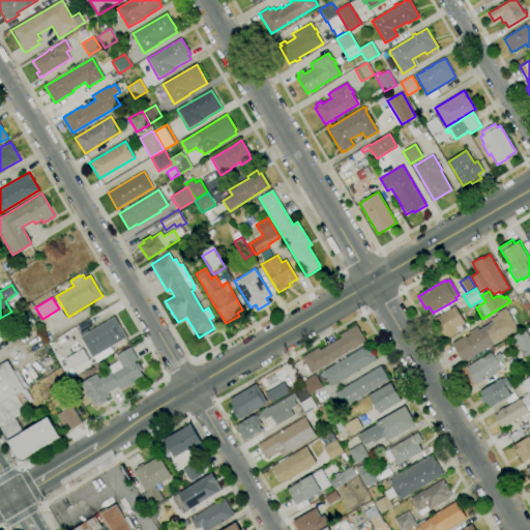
[(446,341),(434,319),(455,306),(465,323),(461,325),(464,330),(446,341)]
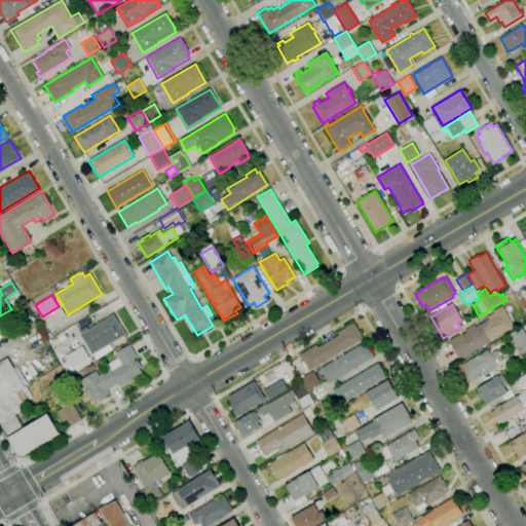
[(459,361),(448,341),(462,333),(463,334),(466,333),(464,330),(479,322),(478,320),(501,305),(515,327),(490,341),(491,342),(459,361)]
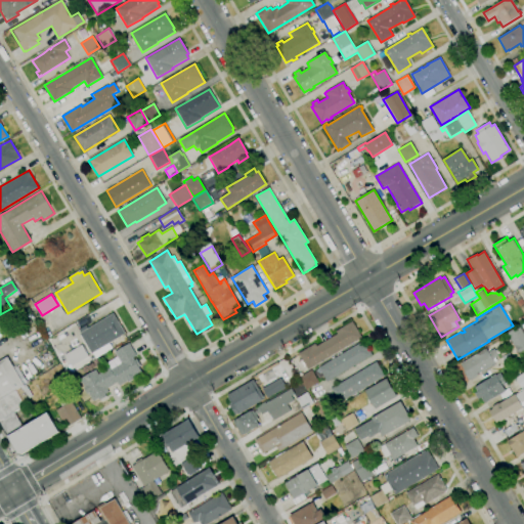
[(91,354),(79,334),(114,313),(126,334),(91,354)]
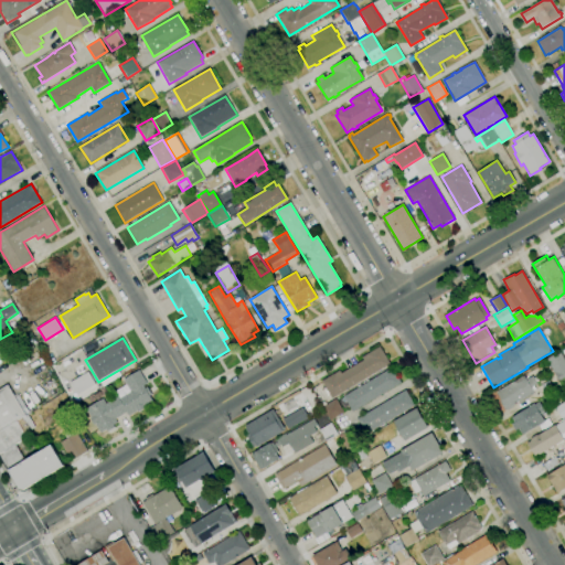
[(331,398),(321,381),(340,370),(341,373),(363,360),(361,358),(380,347),(390,364),(331,398)]
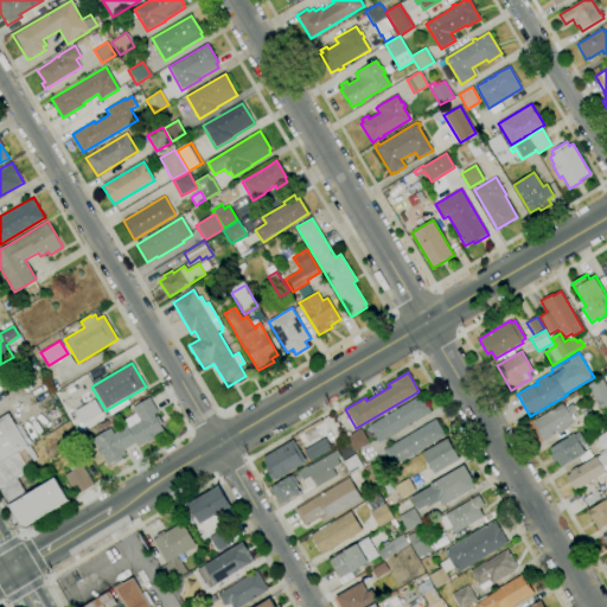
[(606,411),(604,414),(586,387),(601,377),(606,387),(606,411)]
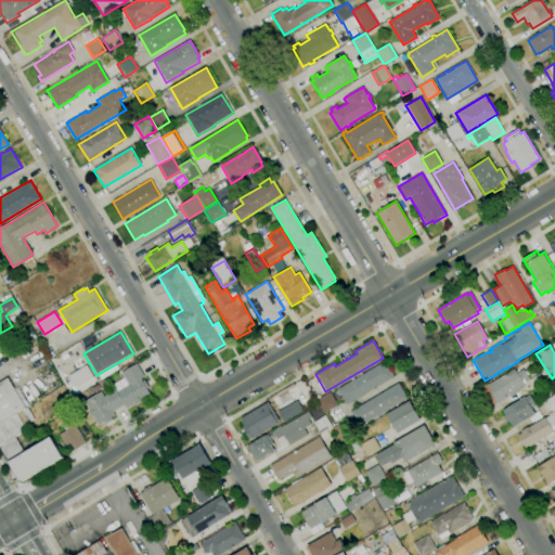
[(346,404),(337,389),(385,361),(395,376),(346,404)]
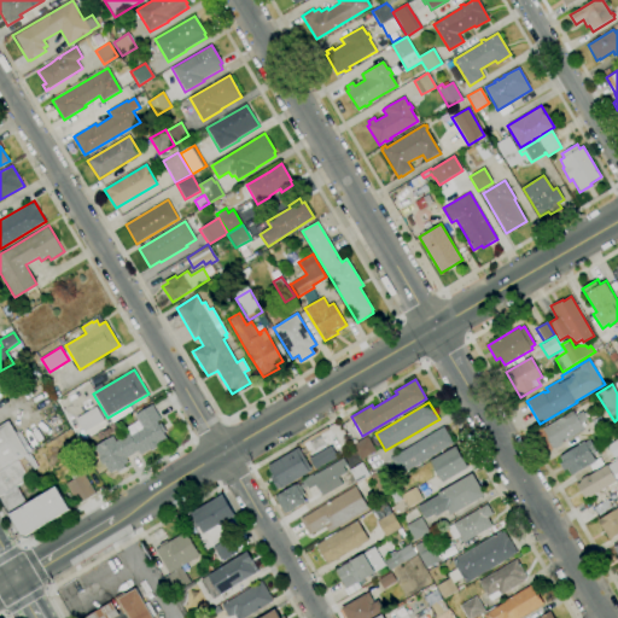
[(85,432),(76,419),(97,406),(105,420),(85,432)]
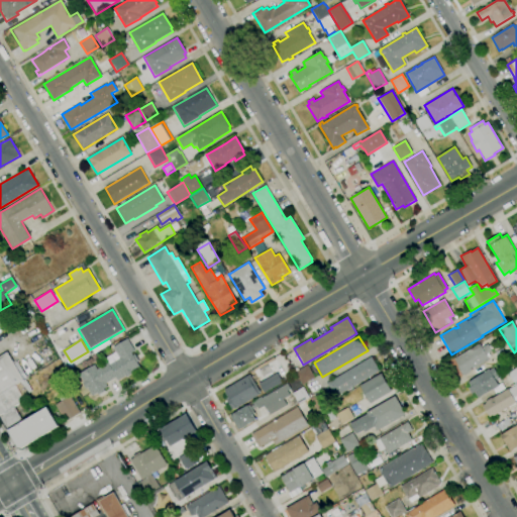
[(118,381),(108,366),(119,358),(112,347),(127,339),(134,351),(131,352),(140,367),(118,381)]
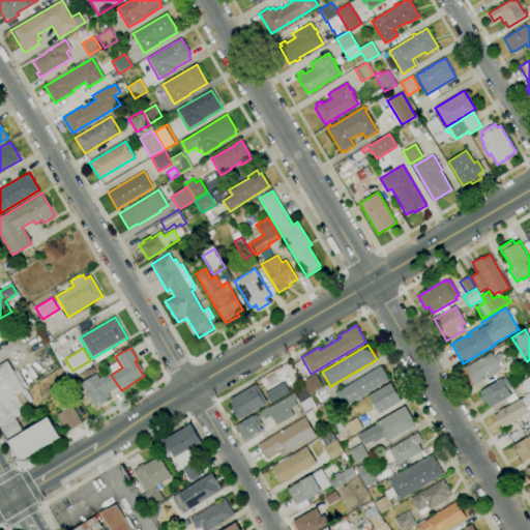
[(474,385),(468,375),(469,374),(466,369),(492,352),(495,356),(500,352),(504,359),(498,363),(501,369),(481,381),(481,382),(476,385),(476,384),(474,385)]
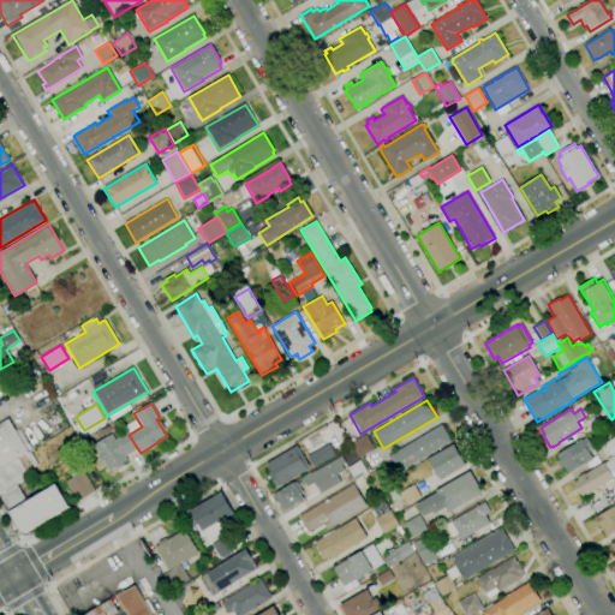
[(0,469),(0,423),(9,418),(29,452),(0,469)]
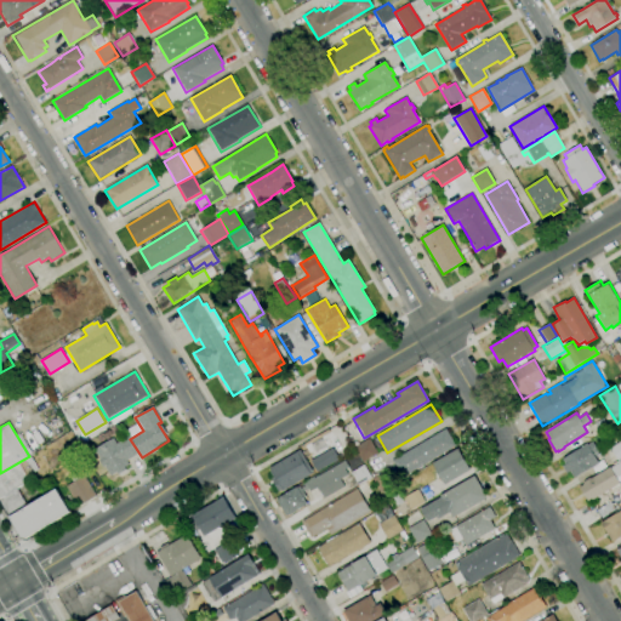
[(403,478),(392,460),(445,428),(456,445),(403,478)]
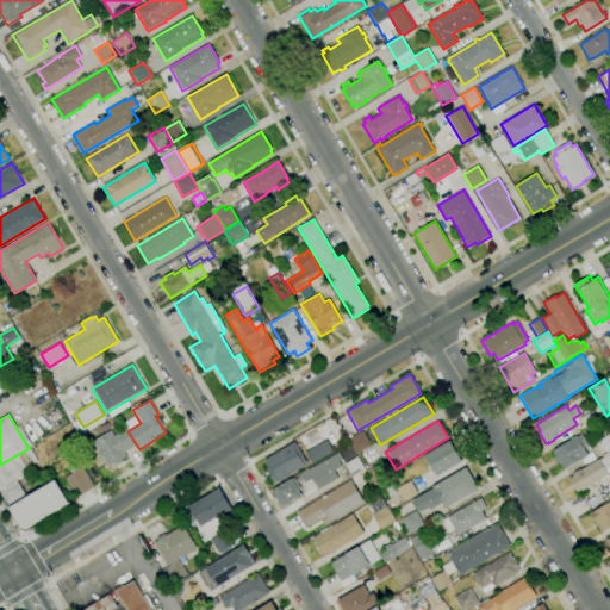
[(109,468),(93,441),(111,430),(114,435),(126,429),(136,446),(125,453),(128,456),(109,468)]
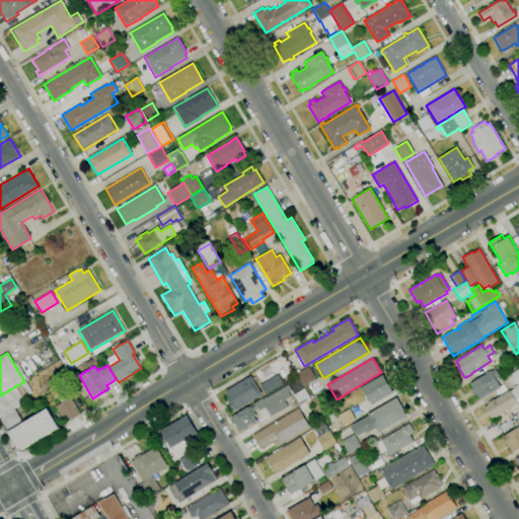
[(303,386),(296,373),(308,366),(316,379),(303,386)]
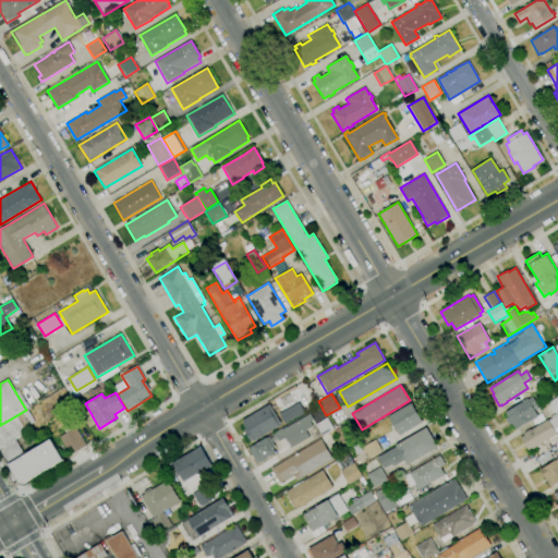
[(516,431),(511,424),(508,425),(505,419),(508,416),(505,412),(528,398),(529,399),(533,397),(538,405),(537,407),(538,409),(534,411),(537,416),(516,431)]
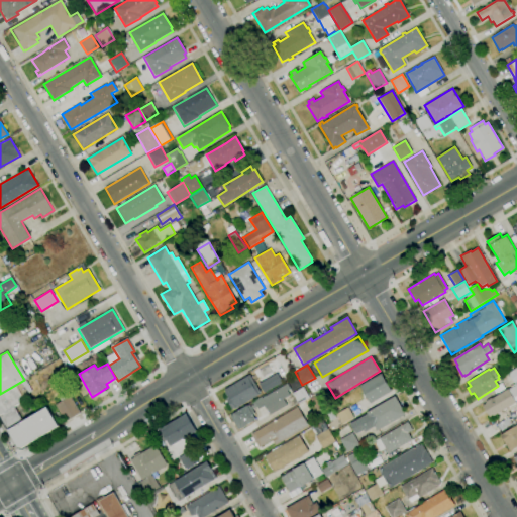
[(516,381),(511,385),(506,376),(516,370),(516,369),(516,368),(516,381)]
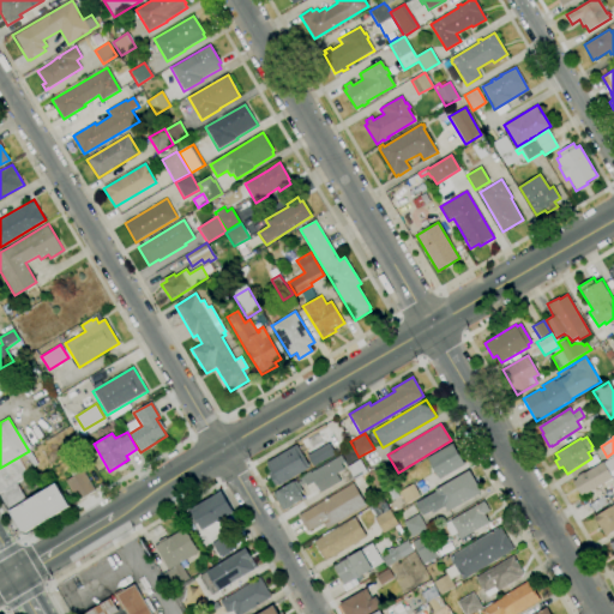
[(0,468),(29,451),(30,451),(37,464),(40,462),(30,446),(36,443),(46,459),(41,462),(47,473),(36,480),(32,473),(16,483),(0,492),(0,468)]
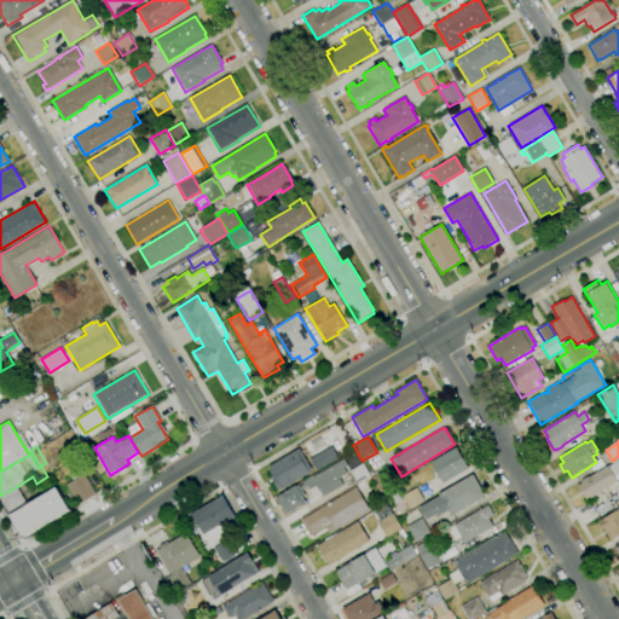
[(317,470),(310,460),(331,446),(339,458),(317,470)]
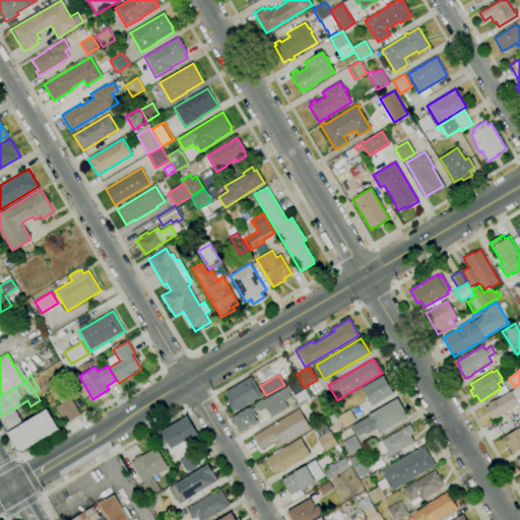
[(373,406),(362,388),(384,375),(394,394),(373,406)]
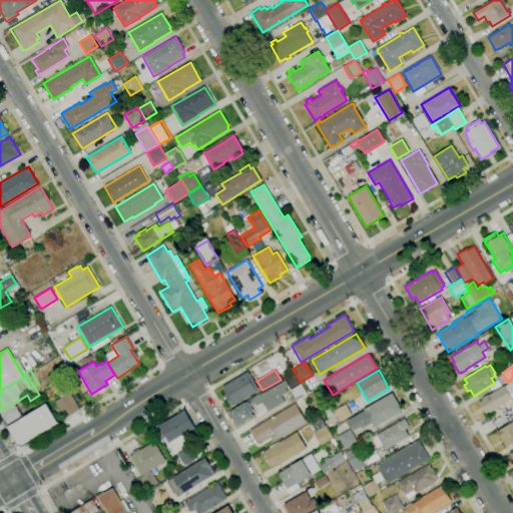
[(230,407),(223,396),(226,394),(222,387),(247,372),(259,391),(233,406),(233,405),(230,407)]
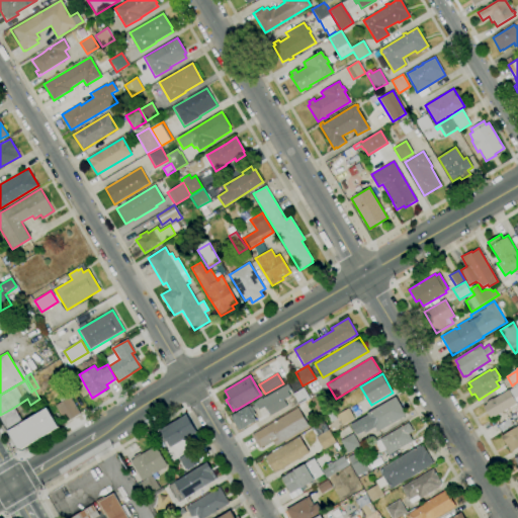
[(270,417),(267,411),(266,411),(264,408),(259,411),(257,408),(256,409),(253,403),(262,398),(262,399),(287,383),(291,390),(288,392),(291,397),(284,401),(287,407),(270,417)]
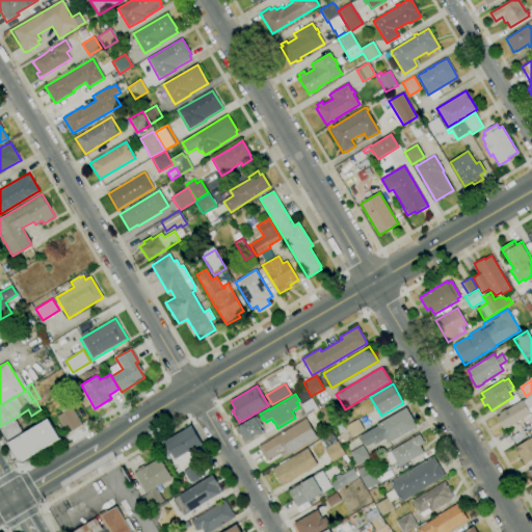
[(504,429),(497,417),(500,415),(499,414),(523,400),(524,400),(531,395),(531,410),(530,413),(531,415),(508,428),(507,427),(504,429)]
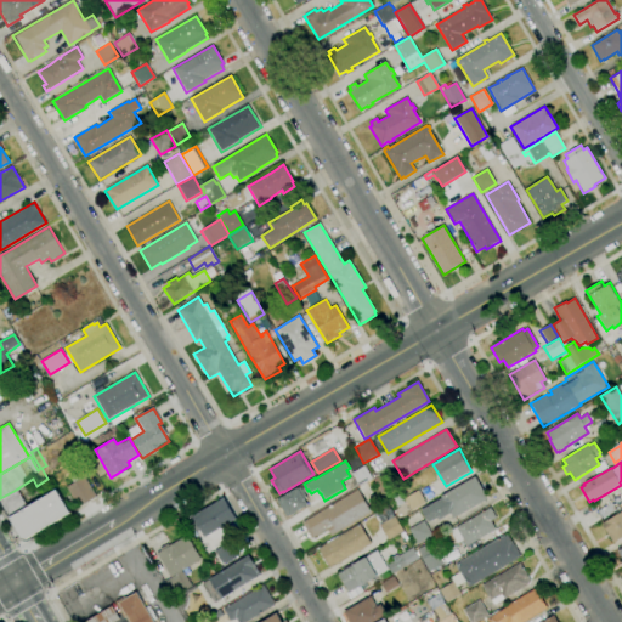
[(358,486),(351,474),(365,465),(372,478),(358,486)]
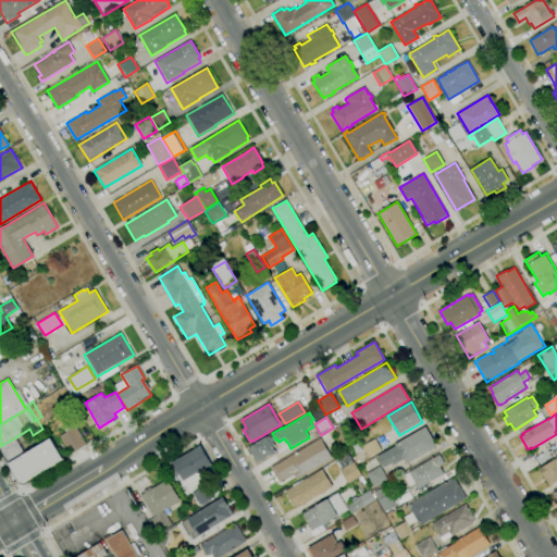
[(343,443),(334,430),(348,421),(356,434),(343,443)]
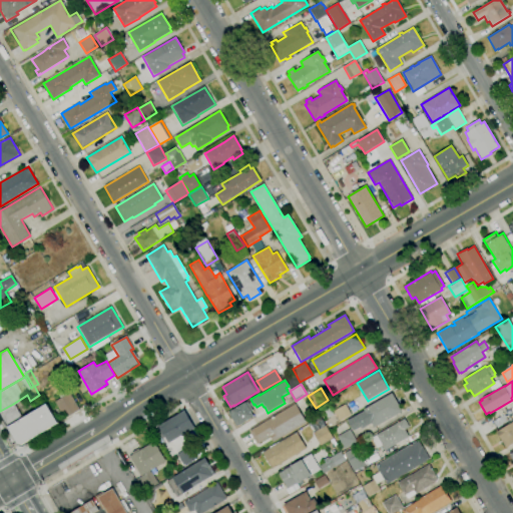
[(64,419),(54,402),(60,398),(57,394),(67,389),(79,410),(64,419)]
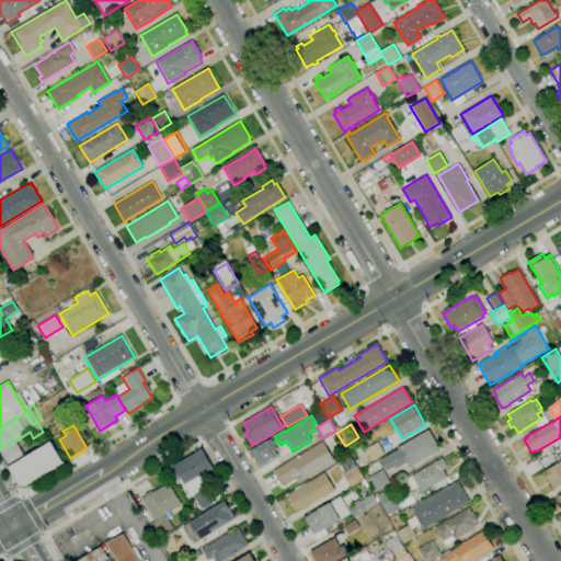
[(396,470),(395,468),(387,472),(379,460),(399,449),(398,447),(428,430),(441,450),(409,468),(407,464),(396,470)]
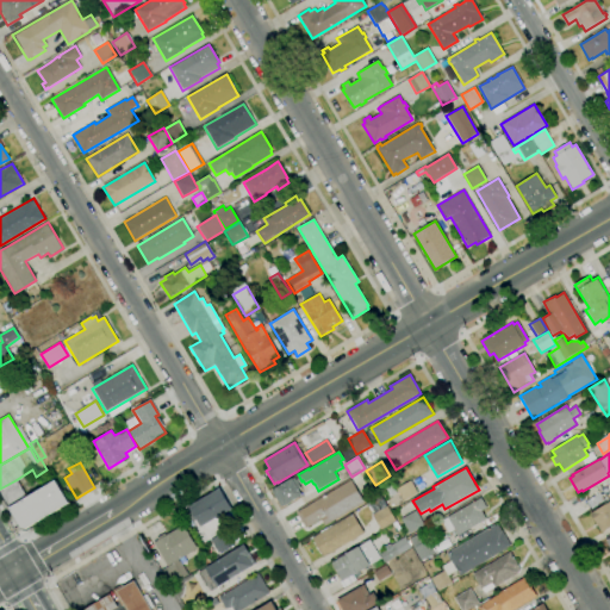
[(281,508),(271,490),(292,478),(303,495),(285,506),(285,505),(281,508)]
